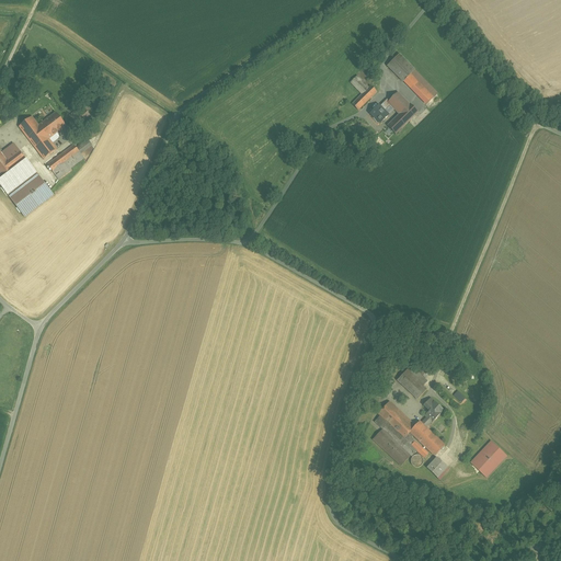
[(400,55),(388,66),(403,82),(414,71),(415,70),(400,55)]
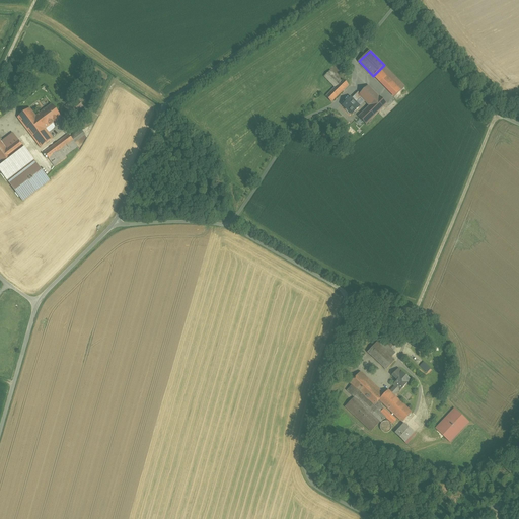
[(404,87),(383,66),(373,76),(394,97),(404,87)]
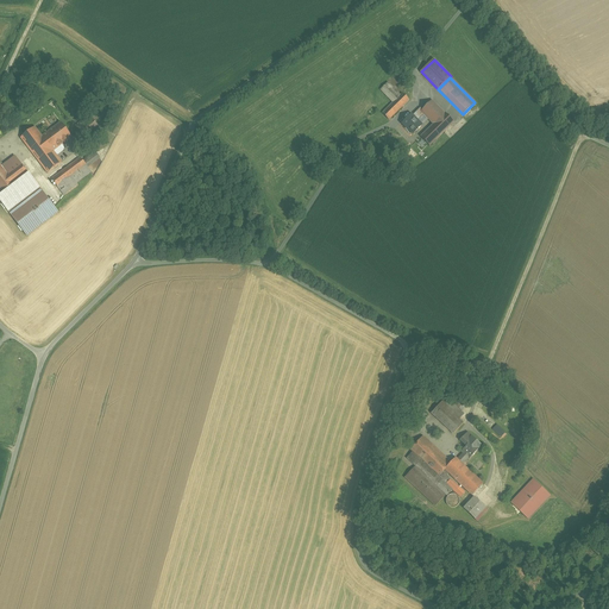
[(401,95),(388,83),(381,89),(394,102),(383,113),(389,120),(409,100),(403,93),(401,95)]
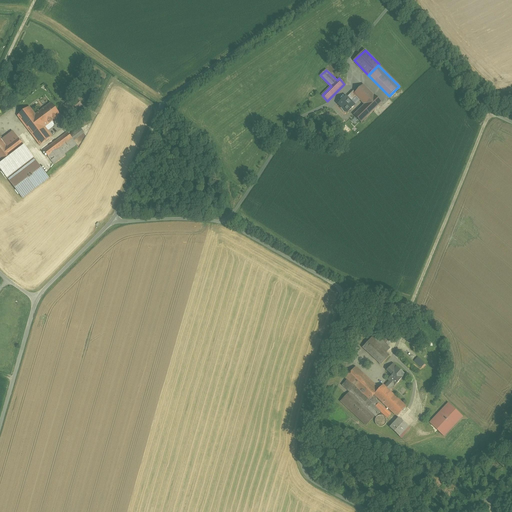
[(374,95),(363,84),(355,93),(354,94),(356,96),(364,105),(354,115),(361,123),(382,103),(374,95)]
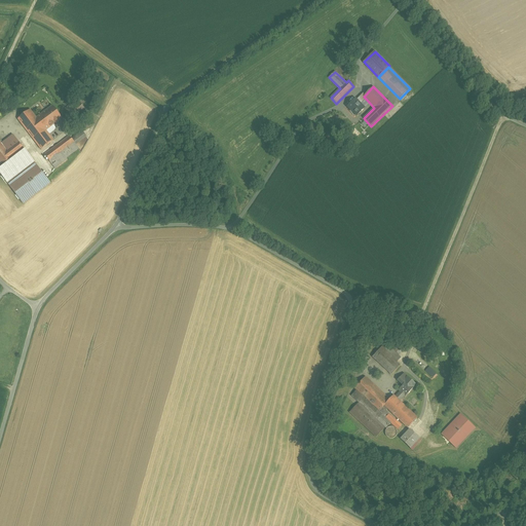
[(364,94),(357,101),(355,100),(348,107),(357,116),(365,109),(361,105),(366,99),(364,97),(365,96),(364,94)]
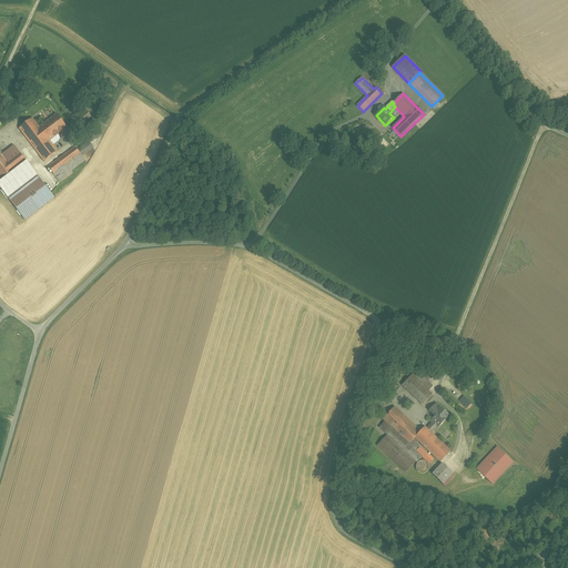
[(91,117),(87,110),(73,120),(78,127),(91,117)]
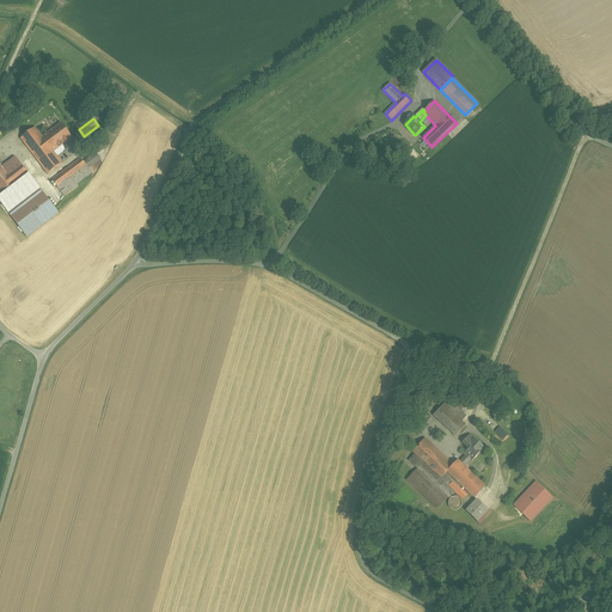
[(62,123),(43,138),(54,152),(73,138),(62,123)]
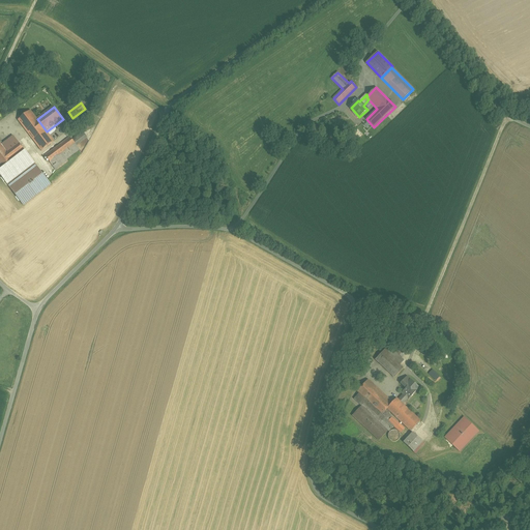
[(37,119),(31,111),(19,120),(41,151),(54,141),(47,131),(37,119)]
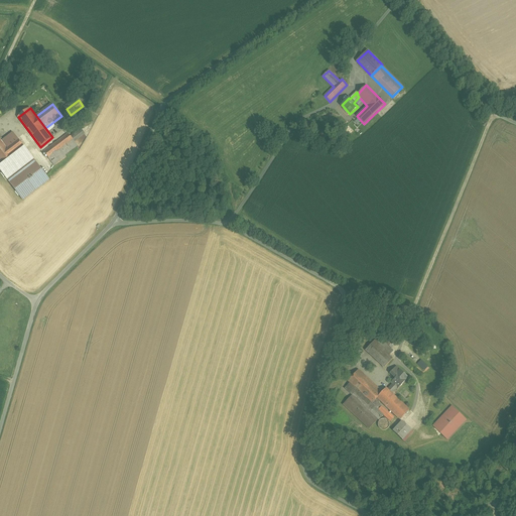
[(81,129),(74,135),(77,140),(85,134),(81,129)]
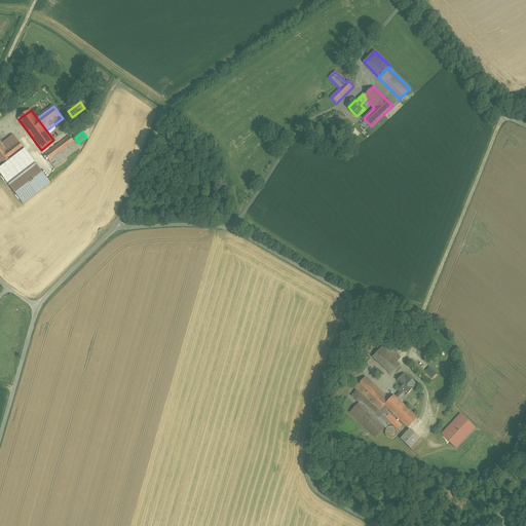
[(70,136),(45,155),(55,168),(68,160),(66,158),(79,148),(70,136)]
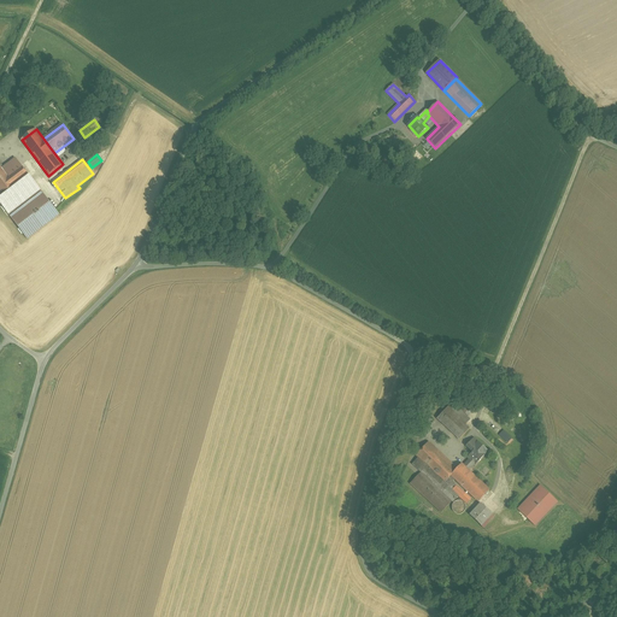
[(11,181),(0,166),(0,191),(4,195),(15,187),(29,176),(24,170),(17,175),(18,176),(11,181)]
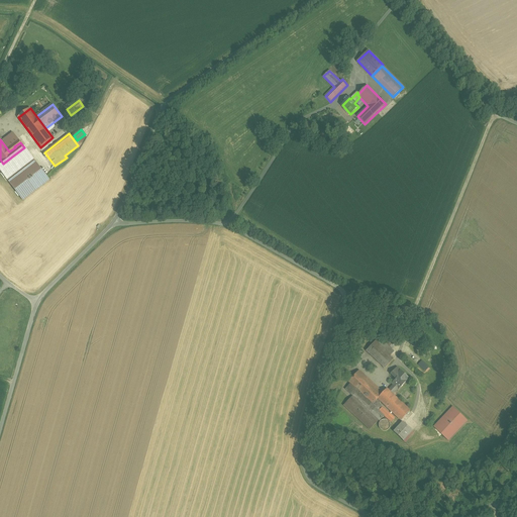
[(34,160),(8,180),(23,200),(50,181),(34,160)]
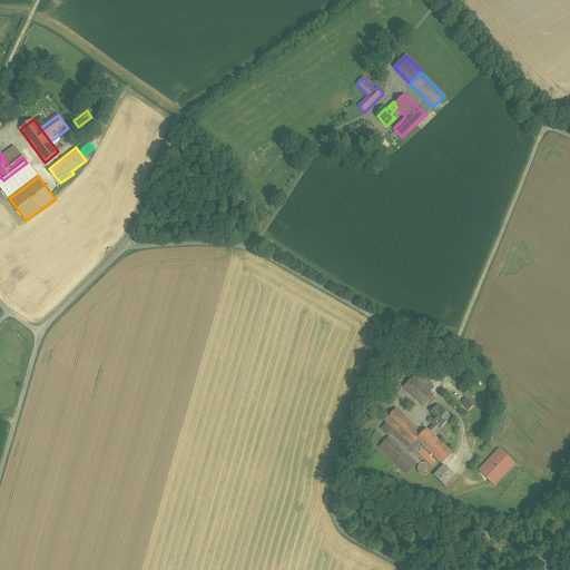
[(435,370),(426,379),(433,385),(442,375),(435,370)]
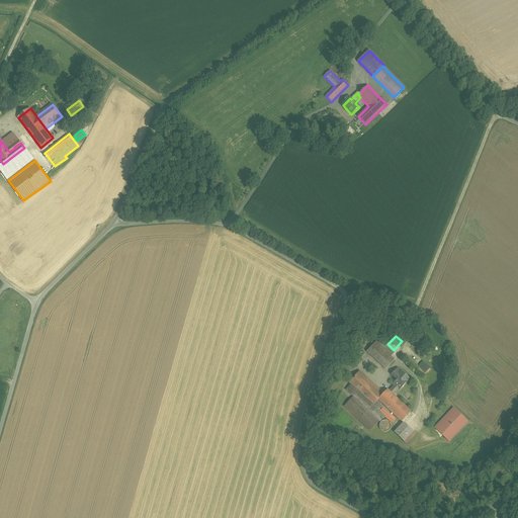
[(396,352),(394,350),(387,344),(380,338),(375,342),(392,357),(396,352)]
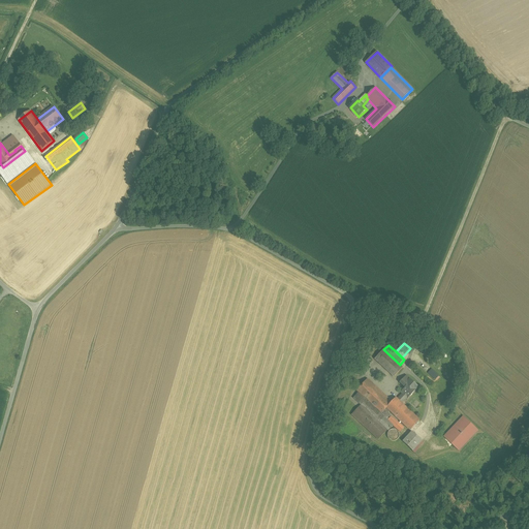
[(400,365),(383,349),(375,359),(394,377),(403,368),(400,365)]
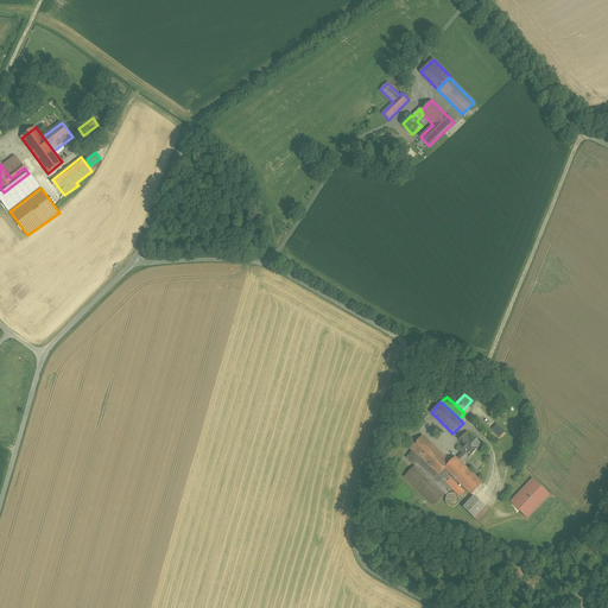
[(525,425),(511,411),(504,419),(517,434),(525,425)]
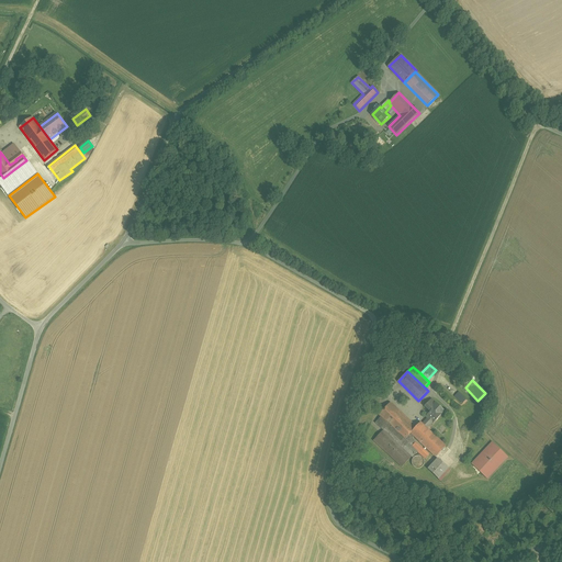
[(454,396),(463,404),(468,398),(460,392),(454,396)]
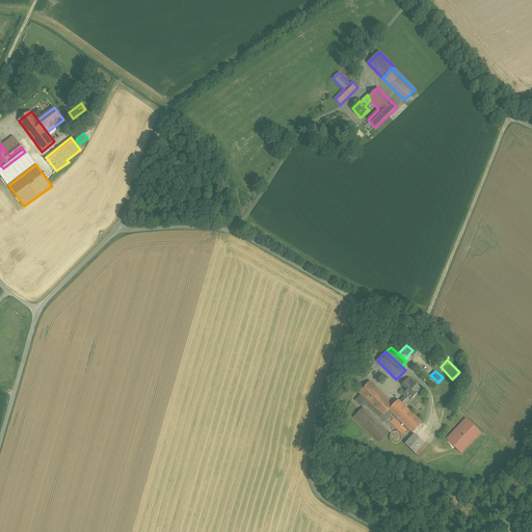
[(421,390),(408,378),(402,384),(408,390),(403,395),(405,396),(400,402),(403,405),(409,400),(410,401),(421,390)]
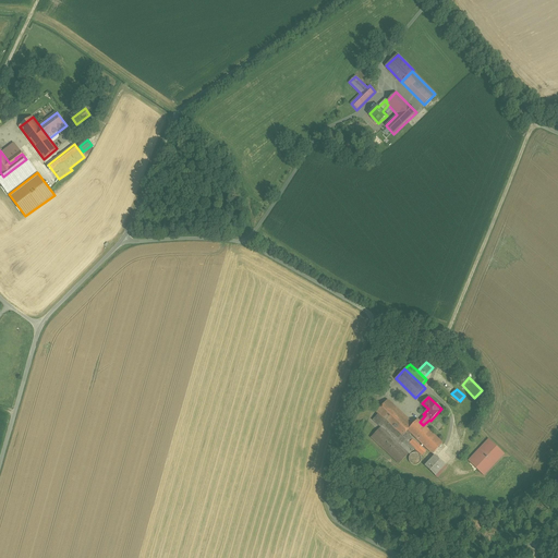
[(412,426),(386,402),(377,412),(384,419),(402,436),(408,431),(412,426)]
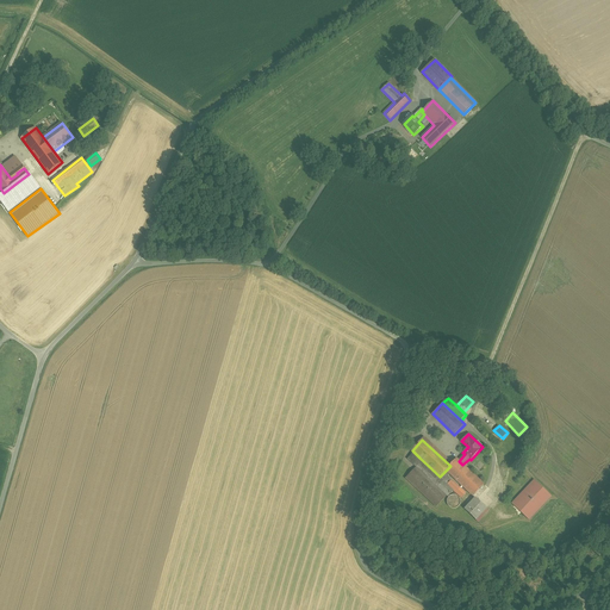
[(446,471),(440,477),(419,458),(414,464),(417,467),(441,490),(447,484),(454,491),(462,498),(466,493),(450,480),(452,479),(447,475),(449,473),(446,471)]
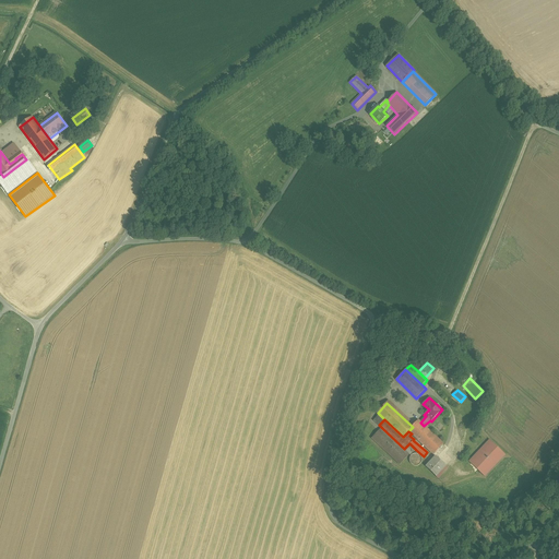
[(420,423),(418,420),(413,427),(408,431),(412,433),(433,454),(443,444),(424,426),(420,423)]
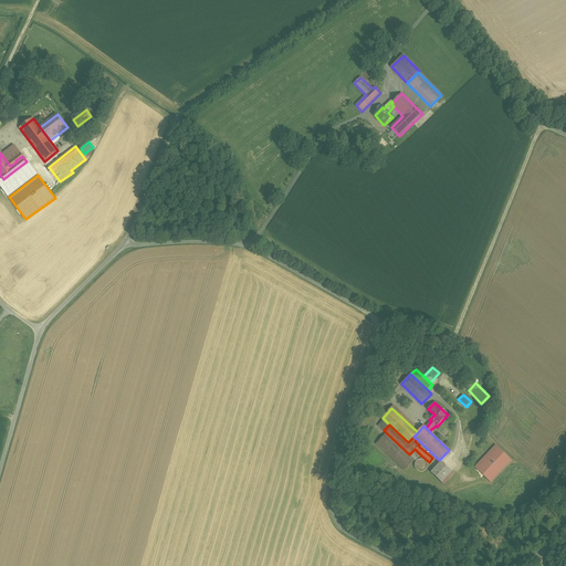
[(406,471),(421,456),(415,449),(409,454),(387,433),(377,443),(406,471)]
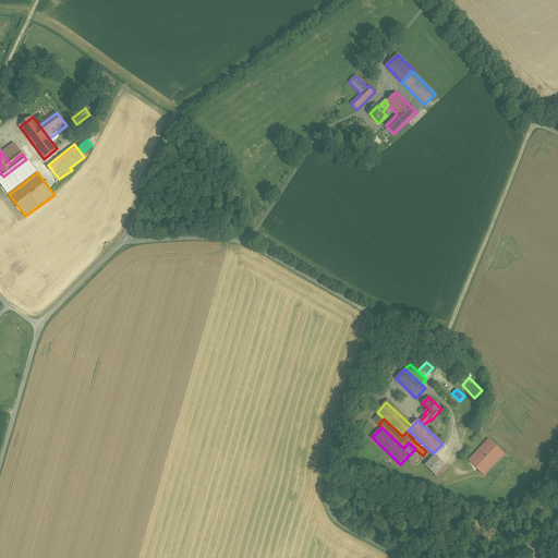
[(489,440),(469,462),(484,476),(505,455),(489,440)]
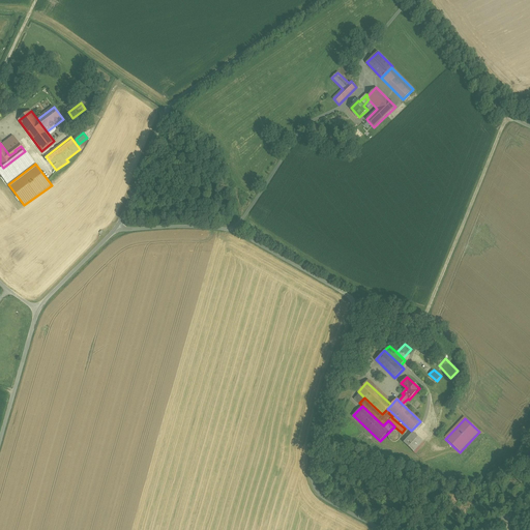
[(413,433),(404,443),(413,451),(422,442),(413,433)]
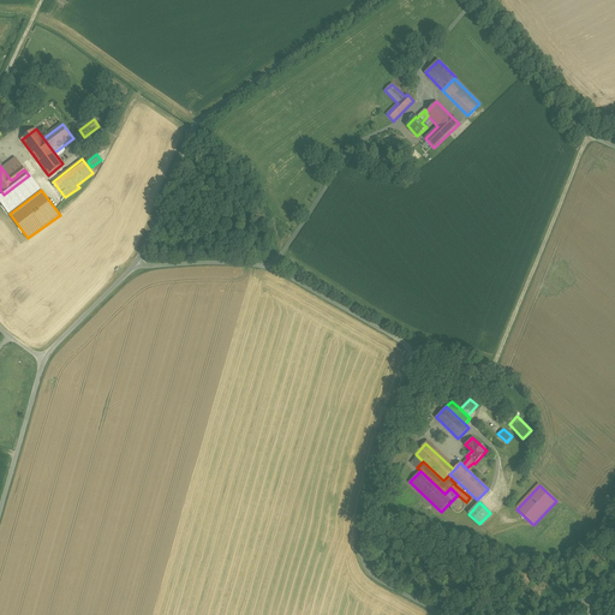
All buildings are outlined.
